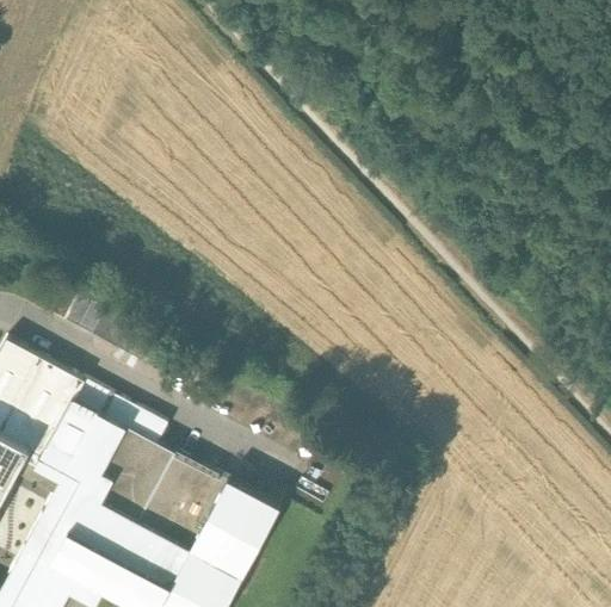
[(67,327),(84,298),(66,287),(49,316),(67,327)]
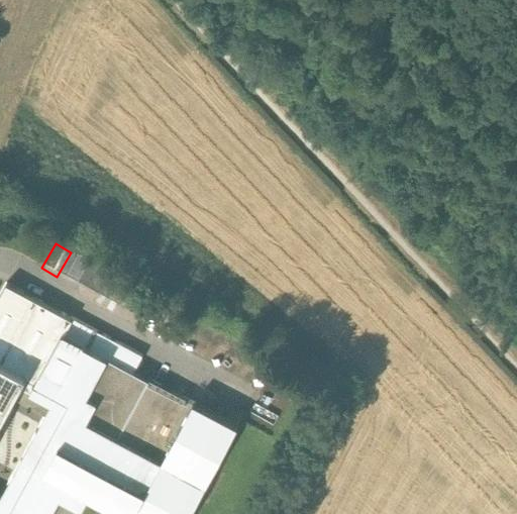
[(75,325),(6,289),(0,300),(0,372),(24,385),(38,393),(75,325)]
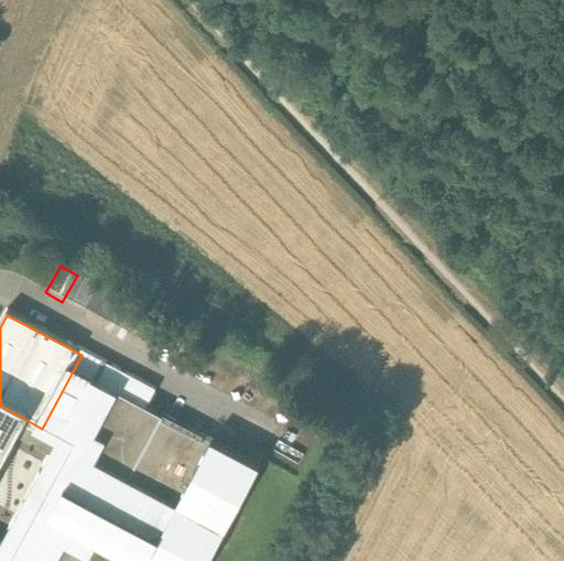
[(210,560),(243,499),(260,470),(152,411),(160,397),(82,355),(42,429),(39,434),(55,443),(0,546),(0,560),(86,560),(96,543),(128,560),(210,560)]
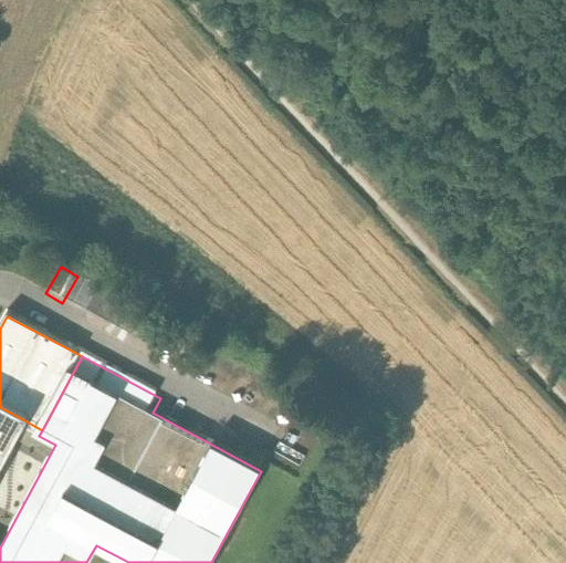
[(0,470),(27,421),(0,407),(0,470)]
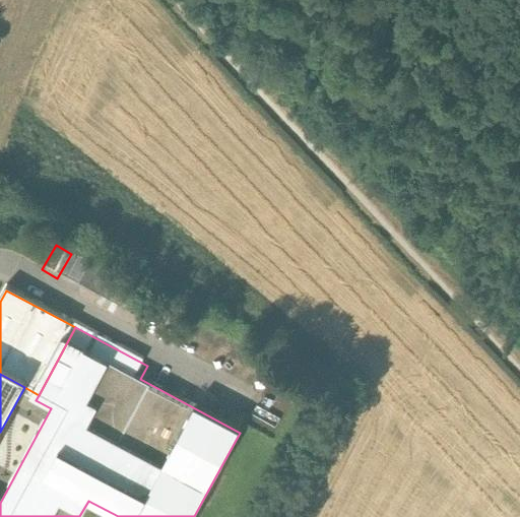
[(253,435),(240,433),(224,460),(236,466),(253,435)]
